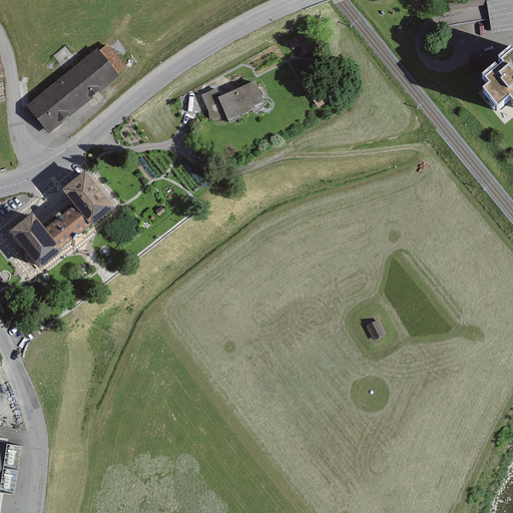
[(512,0),(448,0),(450,11),(487,5),(488,11),(492,33),(512,29),(512,0)]
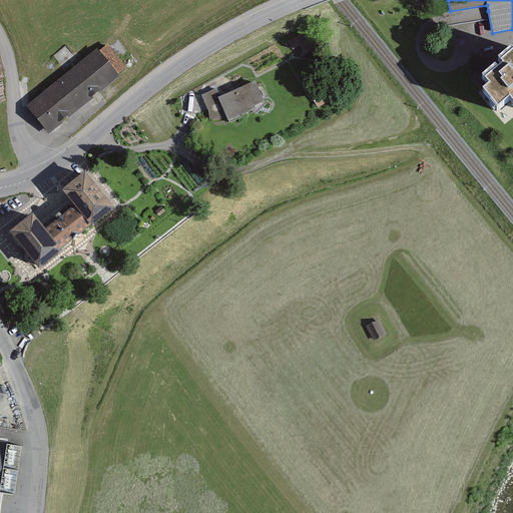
[(124,67),(107,47),(31,109),(48,129),(124,67)]
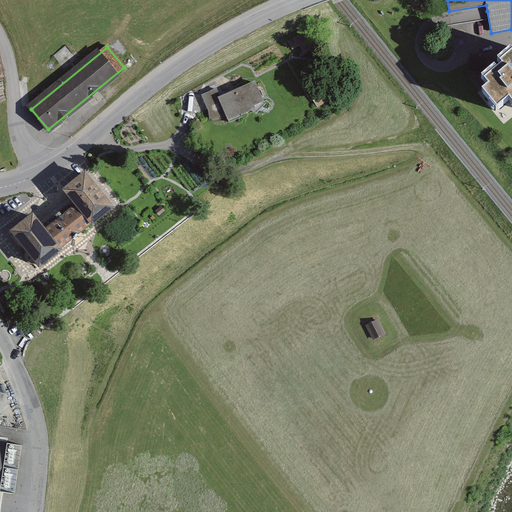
[(511,53),(481,79),(488,87),(482,92),(496,110),(509,100),(511,104),(511,53)]
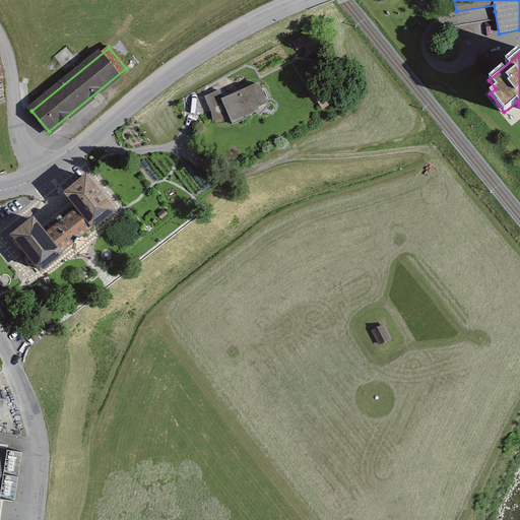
[(222,100),(219,91),(205,98),(212,113),(212,120),(231,118),(234,124),(246,119),(244,115),(257,110),(255,105),(265,101),(258,84),(222,100)]
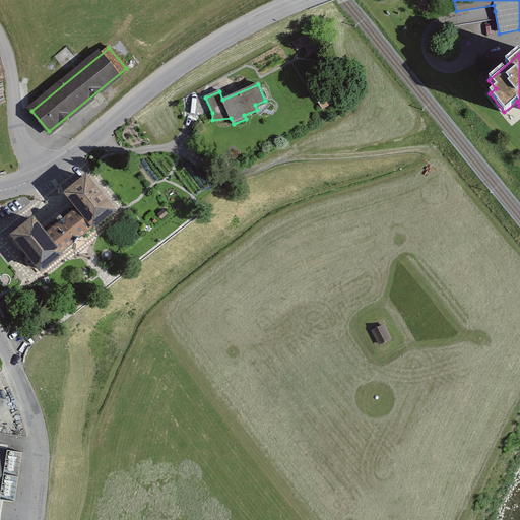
[(34,217),(10,237),(40,273),(117,211),(87,174),(62,194),(75,210),(47,233),(34,217)]
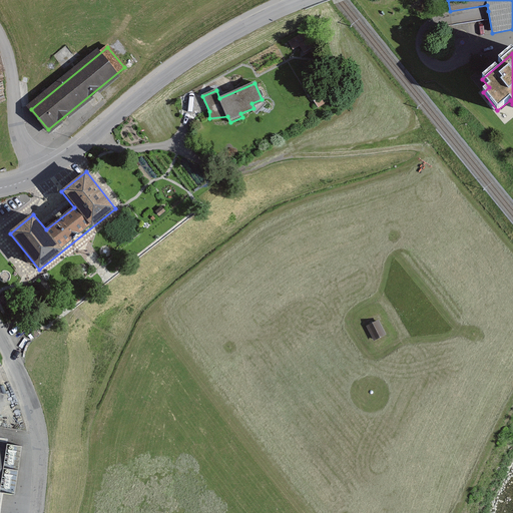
[(378,321),(366,329),(374,339),(385,331),(378,321)]
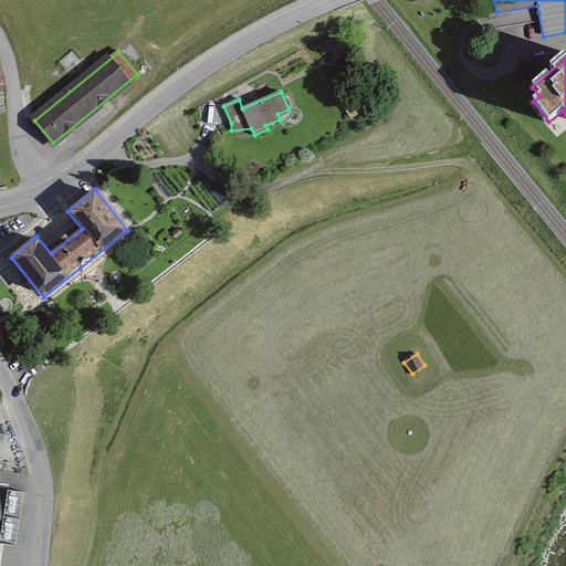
[(24,492),(0,488),(0,545),(17,548),(24,492)]
